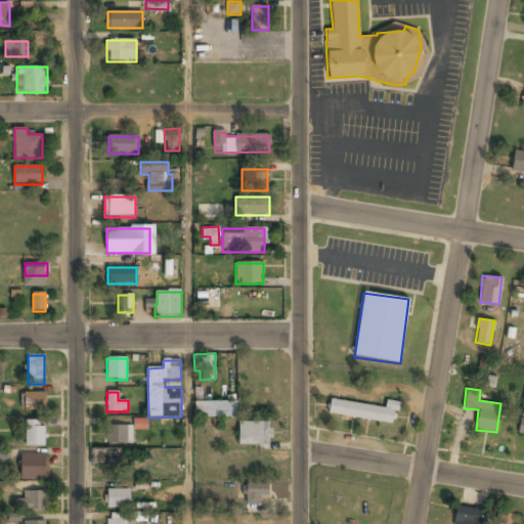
[(22,393),(22,409),(45,409),(45,393),(22,393)]
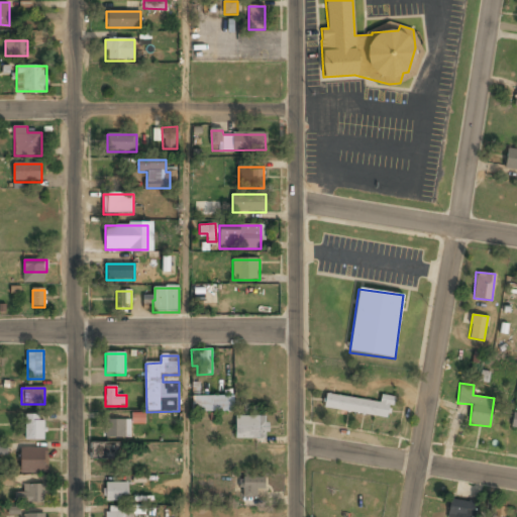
[(380,401),(325,394),(324,408),(388,417),(389,405),(393,406),(394,397),(381,395),(380,401)]
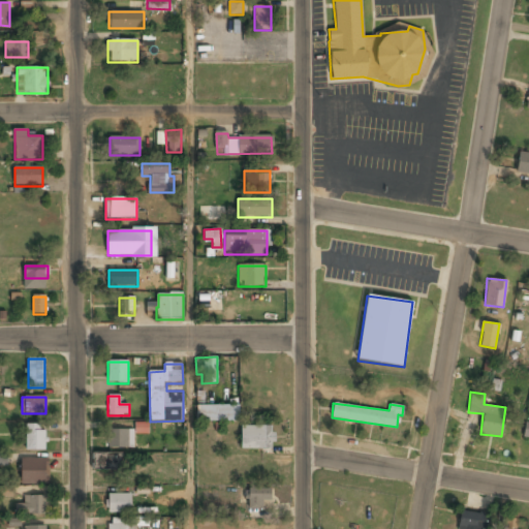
[(197,423),(240,423),(240,406),(197,406),(197,423)]
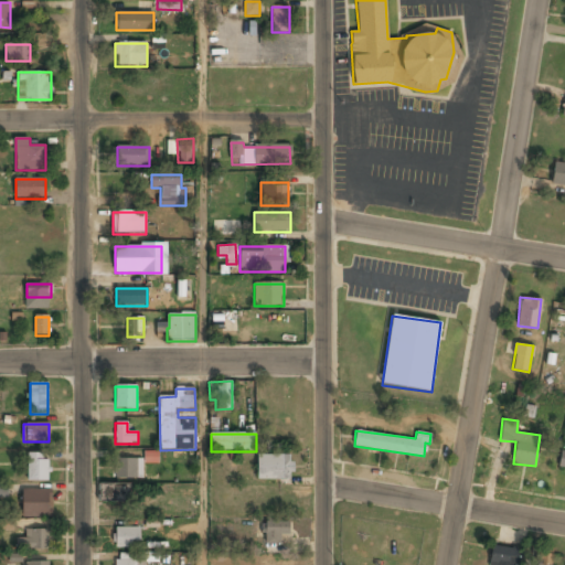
[(156,462),(157,451),(145,451),(144,462),(156,462)]
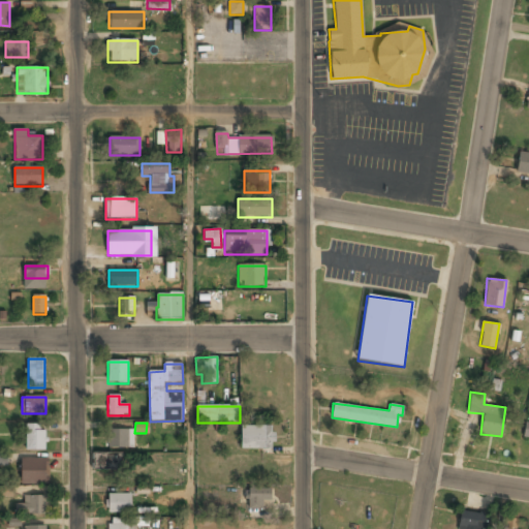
[(26,425),(26,452),(45,452),(45,425),(26,425)]
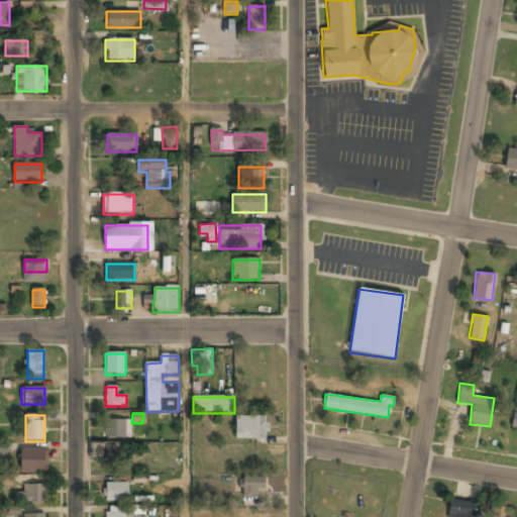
[(235,439),(268,439),(268,417),(235,417),(235,439)]
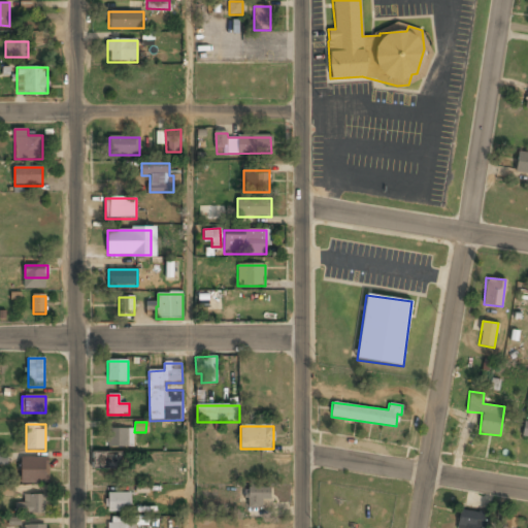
[(107,429),(107,448),(133,448),(133,429),(107,429)]
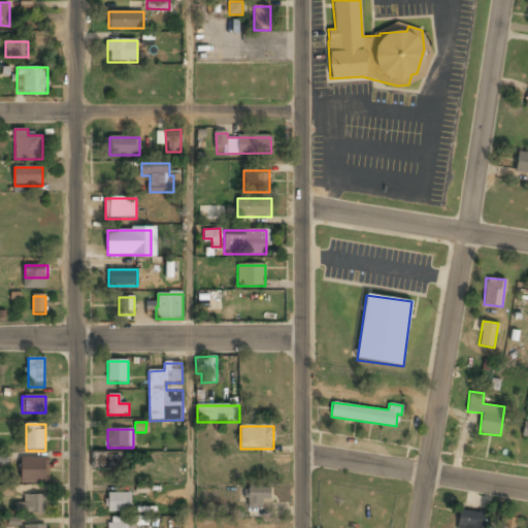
[(93,454),(93,469),(118,469),(118,454),(93,454)]
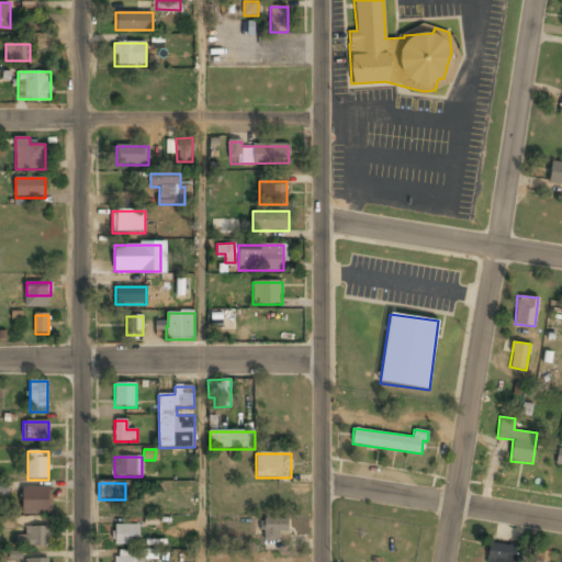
[(23,489),(23,512),(51,512),(51,489),(23,489)]
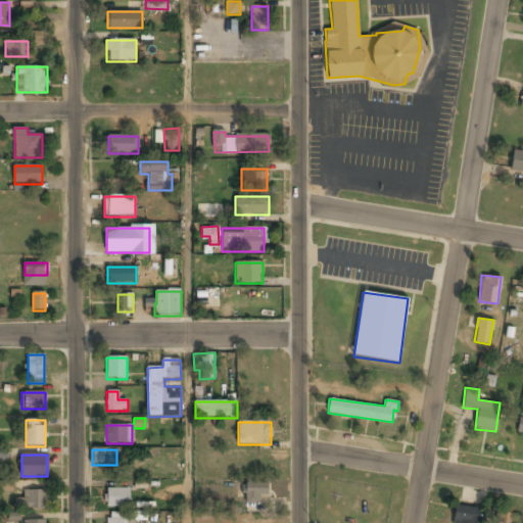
[(11,480),(0,480),(0,490),(11,490),(11,480)]
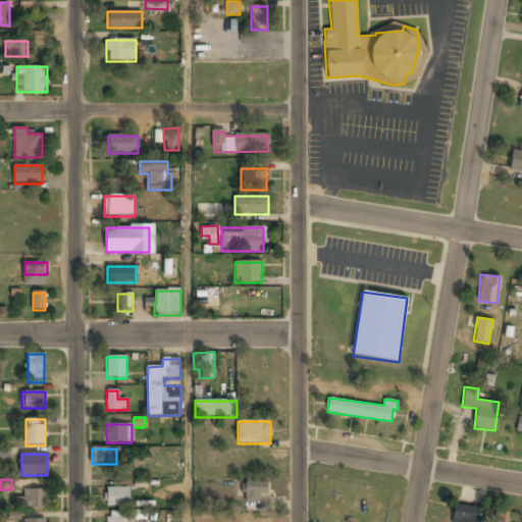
[(245,504),(266,504),(266,483),(245,483),(245,504)]
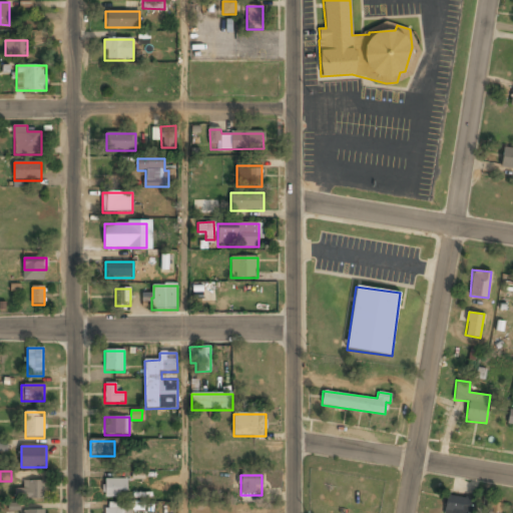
[(104,498),(126,498),(126,480),(104,480),(104,498)]
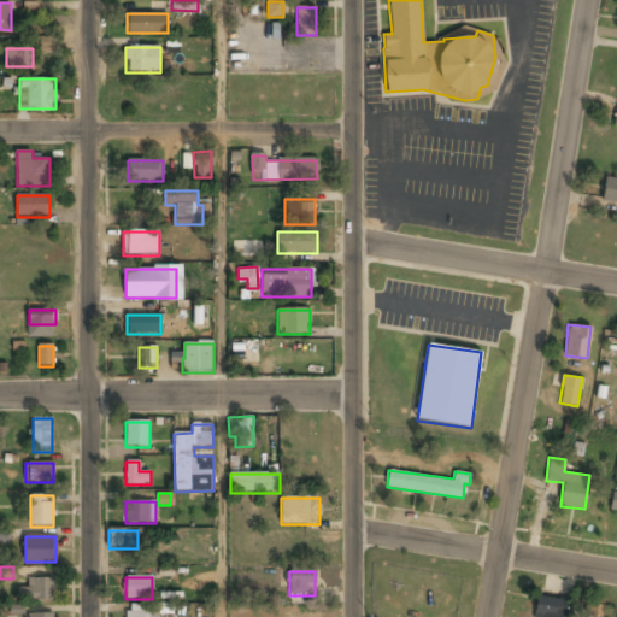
[(53,580),(27,580),(27,589),(19,589),(19,601),(53,601),(53,580)]
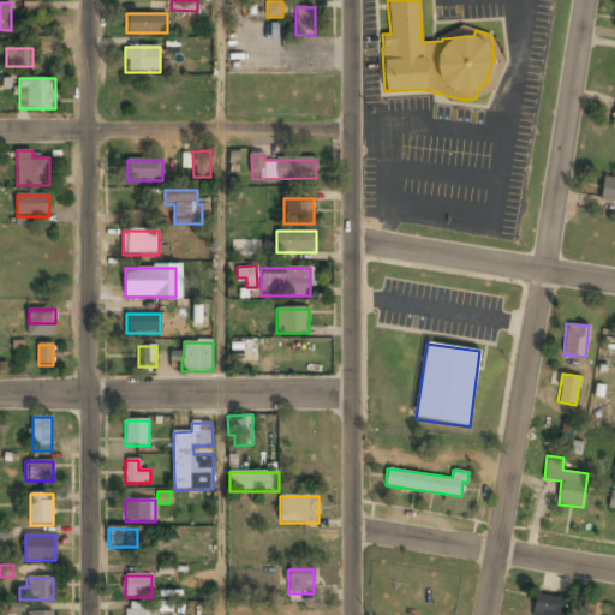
[(532,614),(566,614),(567,596),(533,595),(532,614)]
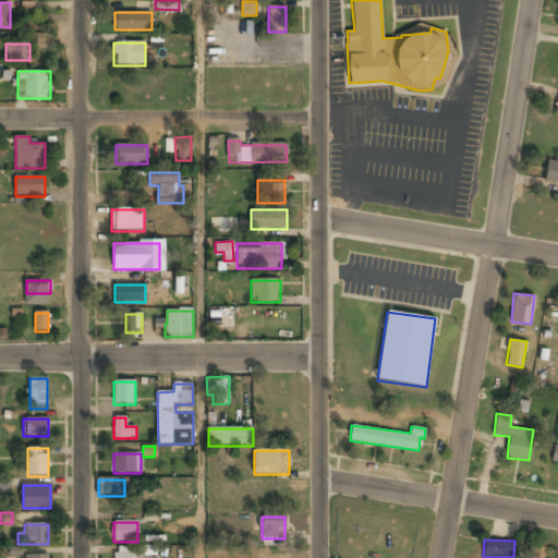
[(144,557),(144,545),(113,546),(113,557),(144,557)]
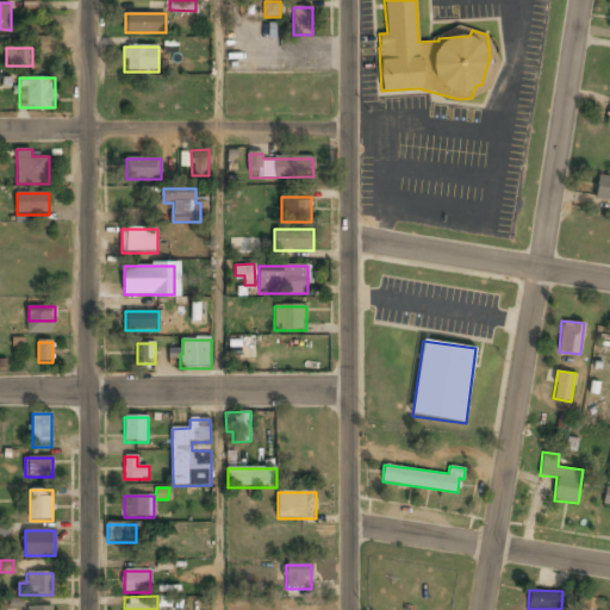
[(580,609),(595,609),(597,598),(583,596),(580,609)]
